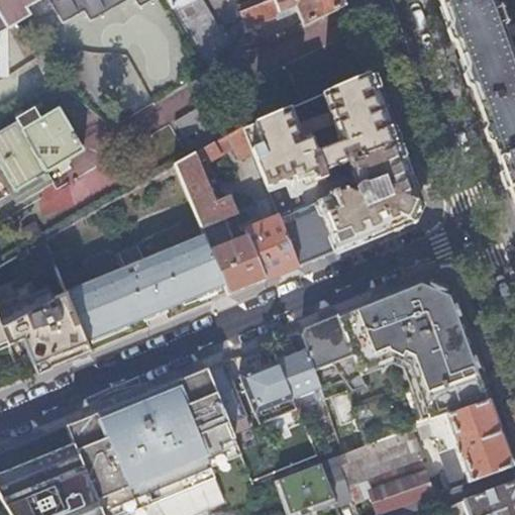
[(0,0),(0,32),(9,27),(3,15),(28,0),(49,0),(64,22),(85,10),(91,21),(127,0),(135,0),(140,7),(151,0),(0,0)]
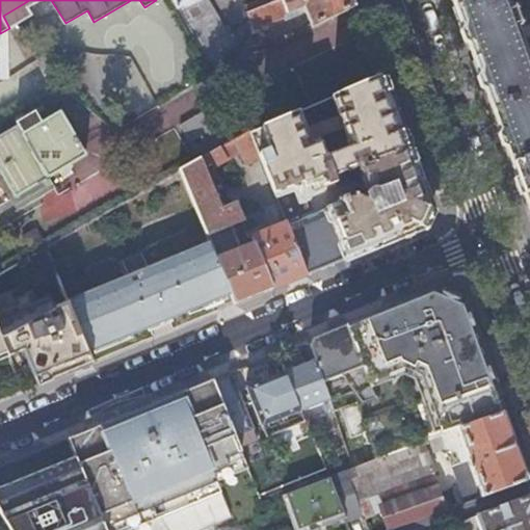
[(192,0),(178,6),(216,71),(244,58),(210,0),(192,0)]
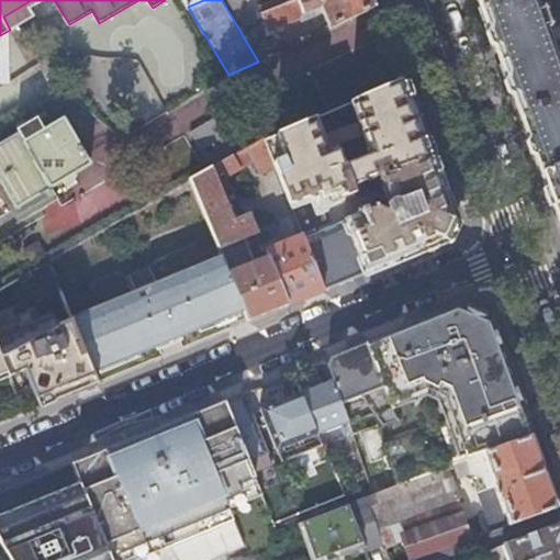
[(323,6),(332,26),(377,4),(374,0),(288,0),(261,10),(264,17),(270,15),(275,26),(300,18),(304,12),(323,6)]
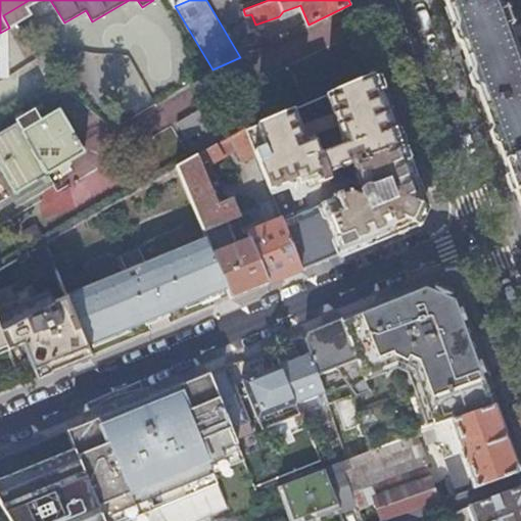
[(445,0),(453,19),(463,48),(473,76),(483,104),(493,132),(504,160),(520,153),(520,45),(517,46),(510,25),(513,24),(504,0),(501,0),(445,0)]
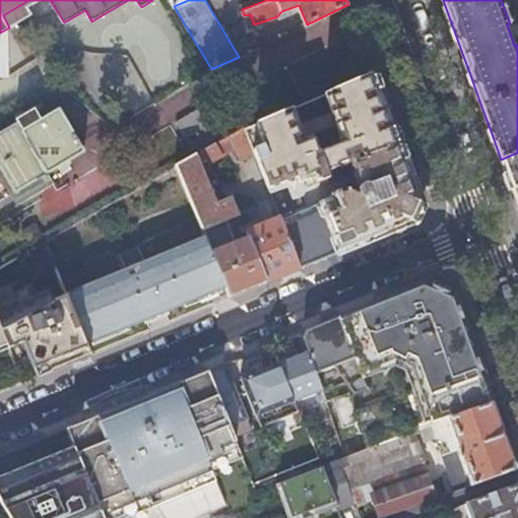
[(387,109),(374,73),(246,129),(254,150),(269,188),(398,142),(387,109)]
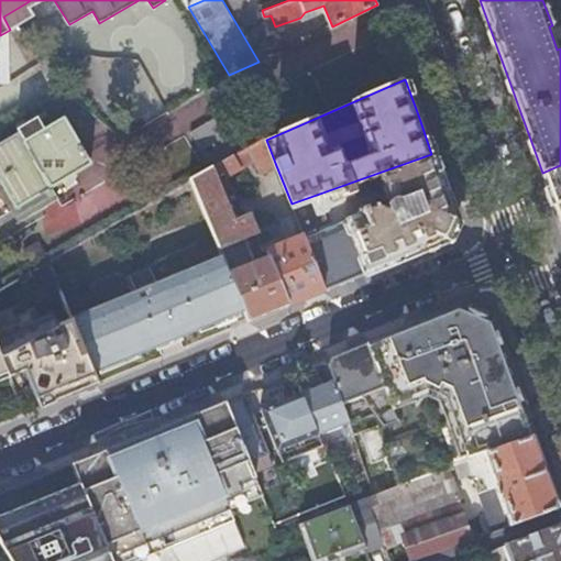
[(20,131),(0,141),(0,219),(67,179),(67,177),(92,163),(65,116),(25,140),(20,131)]
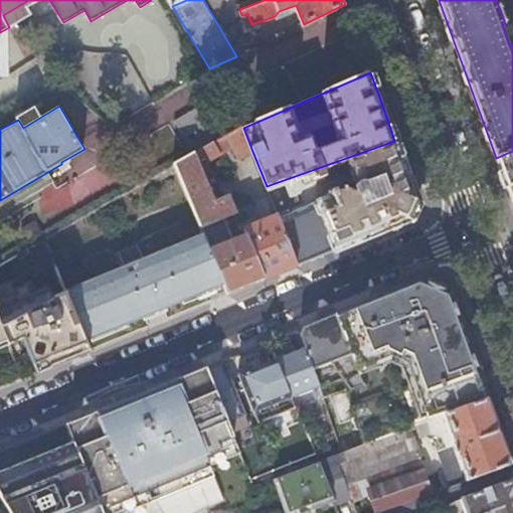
[(176,121),(187,138),(211,124),(200,107),(176,121)]
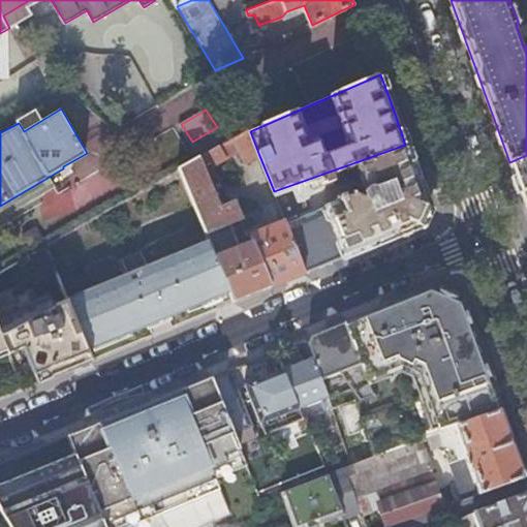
[(258,153),(250,131),(248,127),(181,166),(211,238),(233,290),(236,300),(272,284),(253,240),(250,241),(241,245),(231,220),(241,217),(242,217),(240,213),(235,202),(220,207),(204,166),(213,162),(215,165),(228,157),(227,155),(239,150),(245,159),(258,153)]
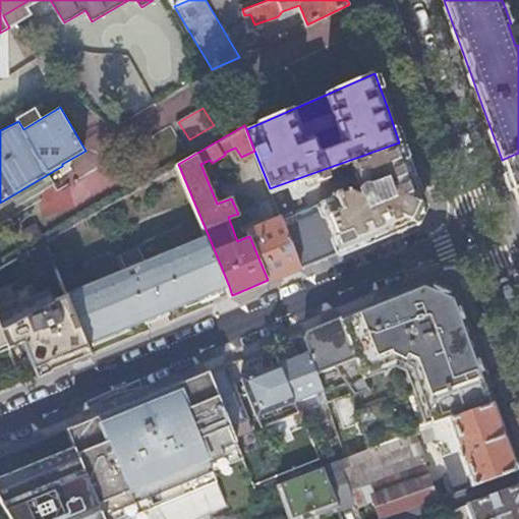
[(427,203),(417,175),(412,177),(399,142),(270,188),(281,217),(300,267),(356,244),(415,220),(416,218),(422,215),(424,209),(427,203)]
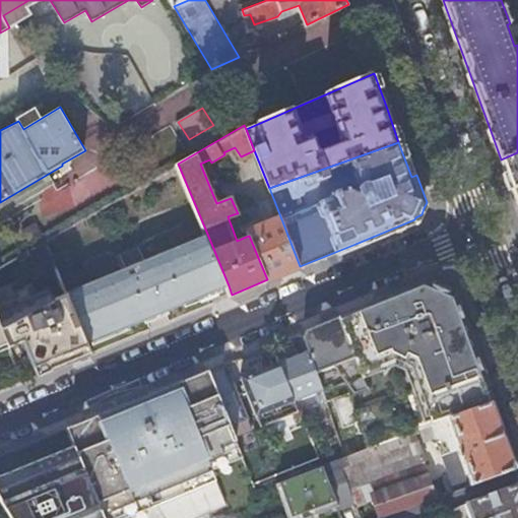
[(517,152),(501,159),(517,205),(517,152)]
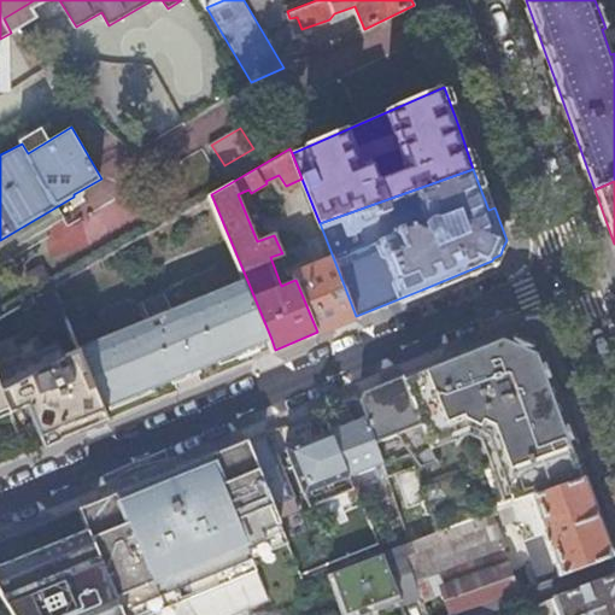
[(296,280),(317,332),(356,316),(333,257),(311,265),(293,274),(296,280)]
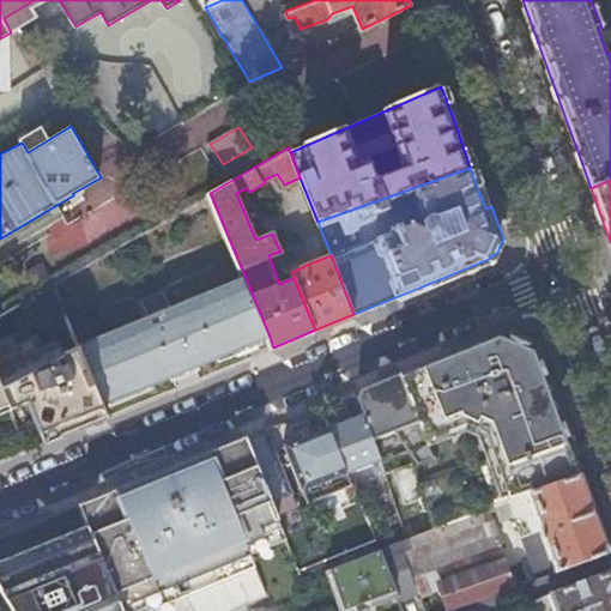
[(270,337),(244,276),(80,345),(104,405),(110,403),(155,385),(174,376),(200,366),(221,357),(260,342),(270,337)]
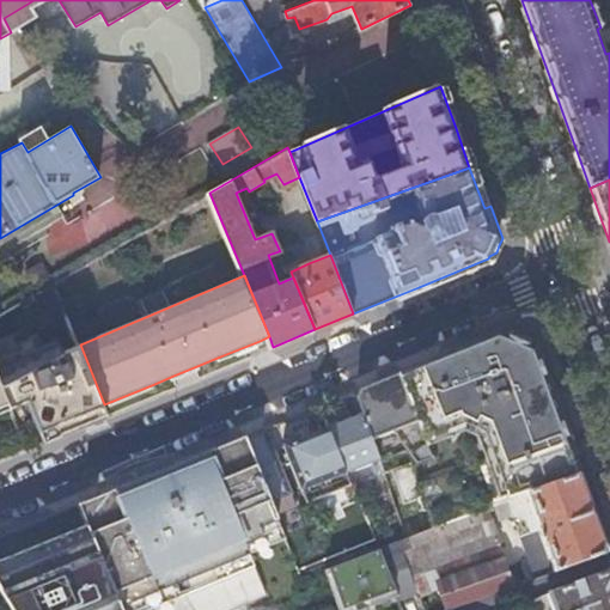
[(446,348),(447,352),(480,339),(506,327),(502,325),(446,348)]
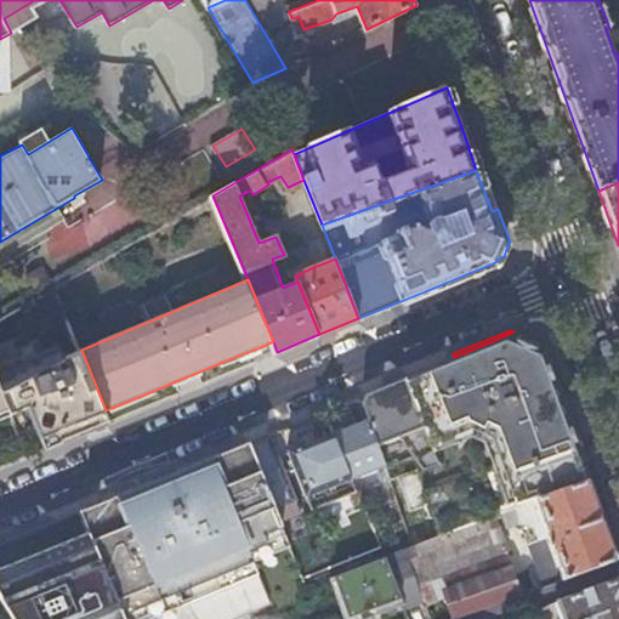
[(421,470),(391,481),(408,524),(414,543),(494,515),(586,481),(580,464),(580,463),(581,461),(578,449),(580,449),(575,438),(572,426),(569,427),(567,422),(569,421),(543,346),(535,344),(529,340),(514,331),(487,344),(454,357),(402,378),(437,464),(421,470)]
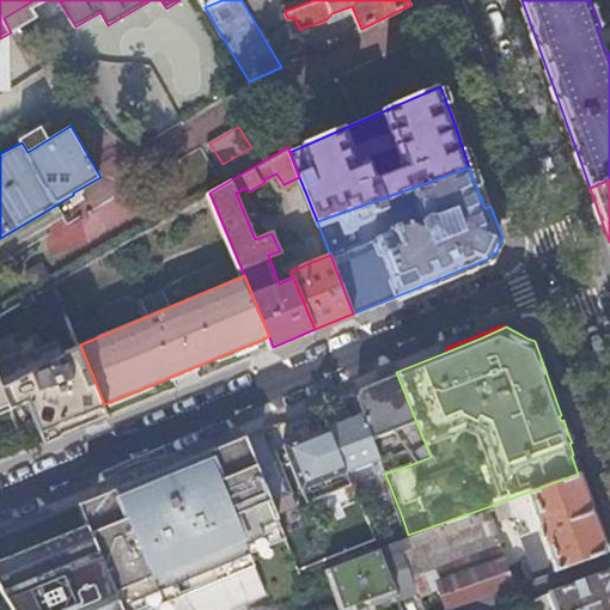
[(41,346),(37,335),(0,357),(0,382),(10,404),(12,409),(28,403),(44,441),(75,428),(85,425),(109,415),(104,404),(80,345),(63,352),(58,339),(41,346)]
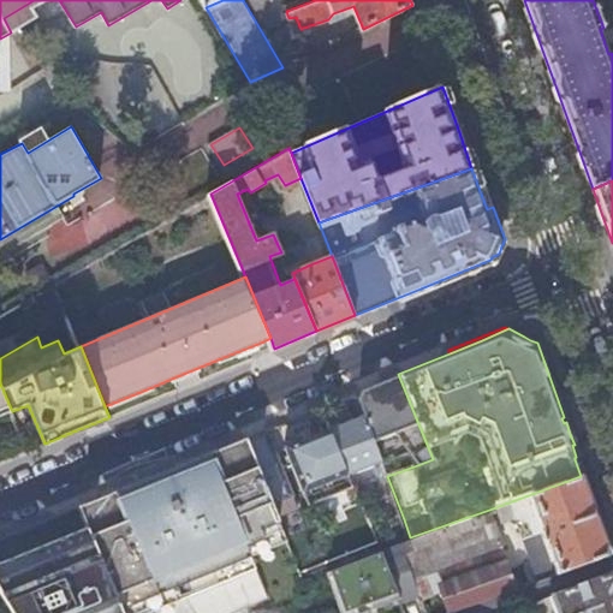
[(254,350),(256,356),(274,349),(271,338),(261,343),(263,346),(254,350)]
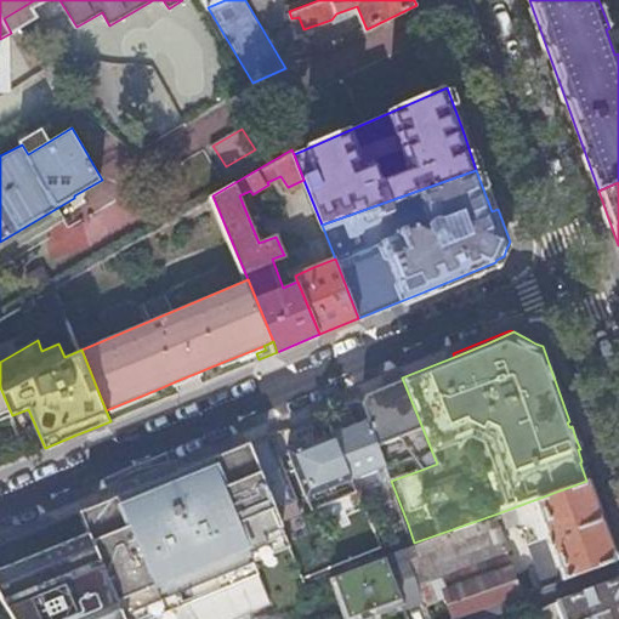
[(266,350),(263,346),(223,362),(225,367),(256,353),(266,350)]
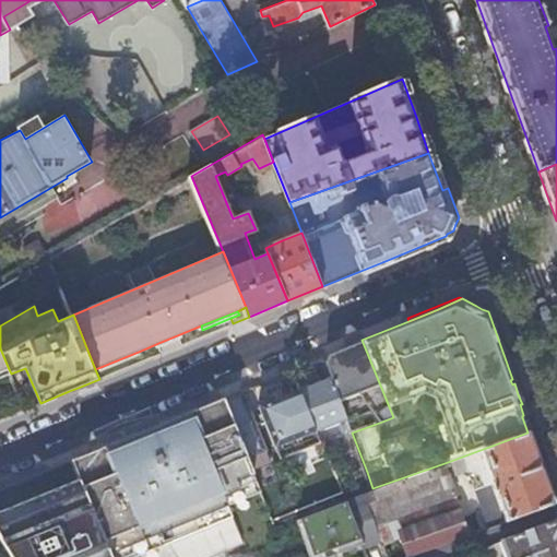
[(185,338),(182,333),(158,343),(160,347),(185,338)]
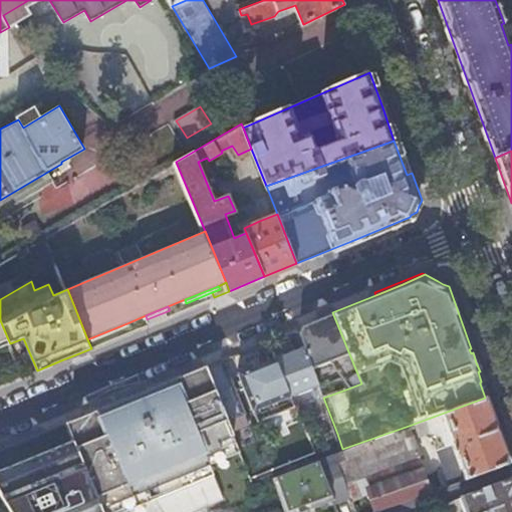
[(300,326),(297,332),(318,386),(341,378),(348,389),(361,384),(332,312),(314,320),(300,326)]
